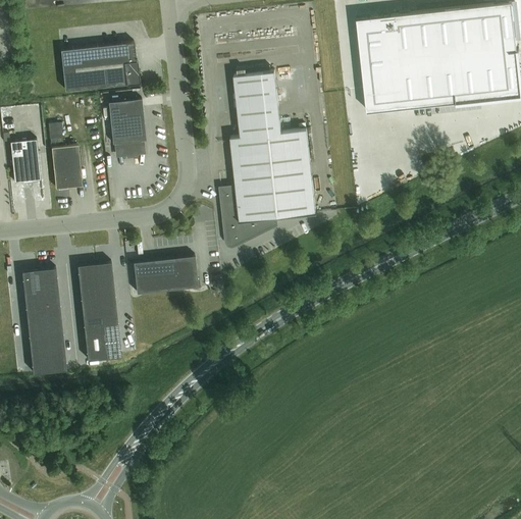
[(511,2),(356,18),(366,112),(520,95),(511,2)]
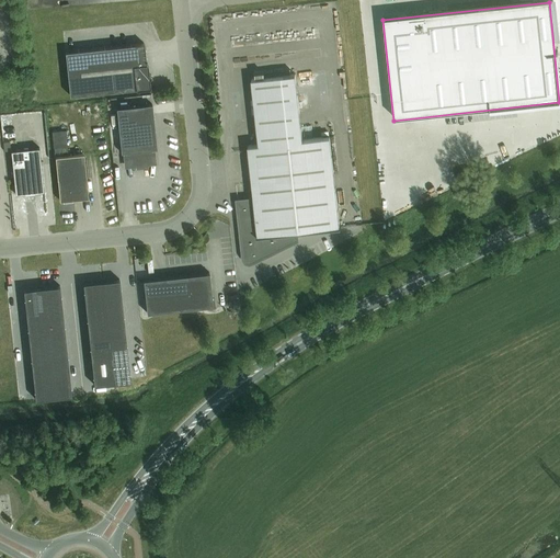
[(69,99),(105,94),(135,91),(135,92),(149,90),(148,81),(150,78),(147,76),(146,67),(145,67),(143,46),(64,55),(69,99)]
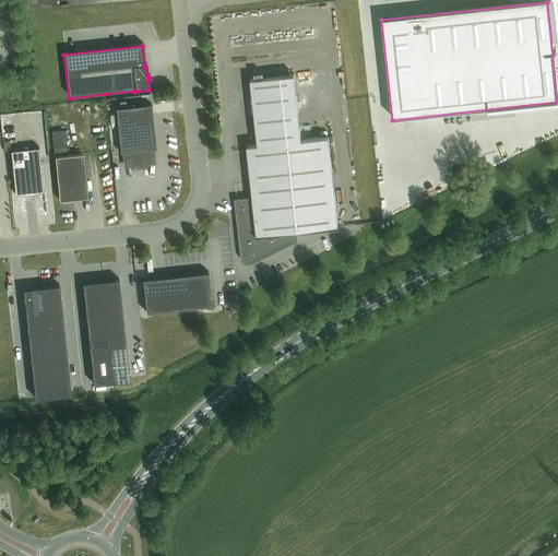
[(246,148),(252,201),(236,203),(242,260),(242,263),(245,264),(247,265),(249,264),(295,243),(294,234),(339,229),(339,228),(337,228),(328,139),(300,142),(294,77),(250,82),(257,146),(246,148)]
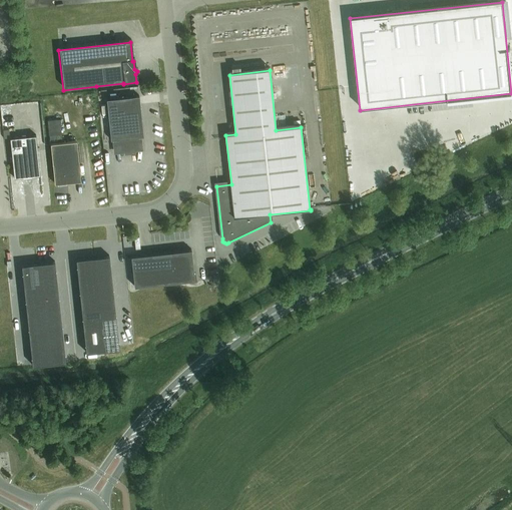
[(138,98),(105,102),(110,142),(113,142),(114,154),(125,153),(125,155),(130,154),(129,152),(139,151),(138,139),(142,138),(138,98)]
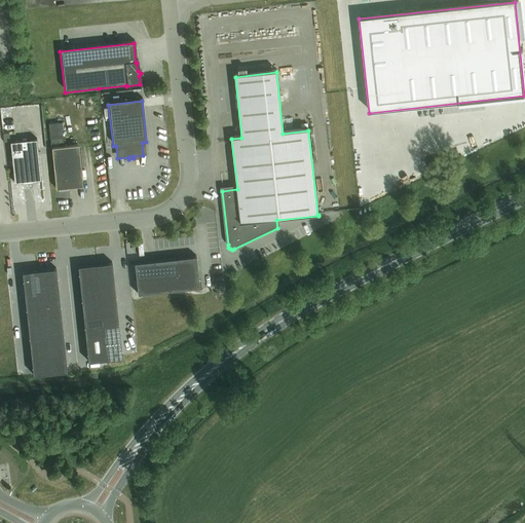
[(61,125),(47,126),(49,145),(63,144),(61,125)]
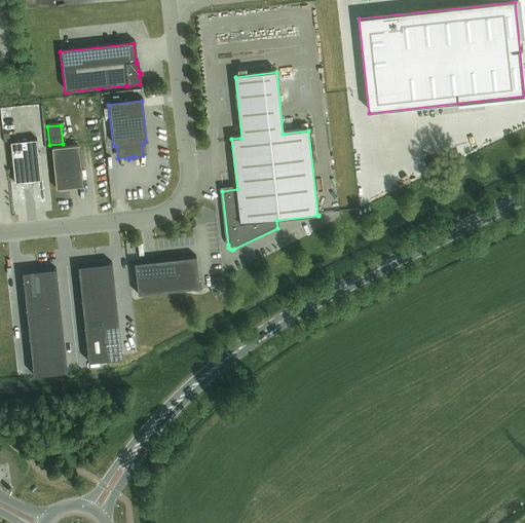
[(9,144),(13,185),(40,182),(36,141),(9,144)]
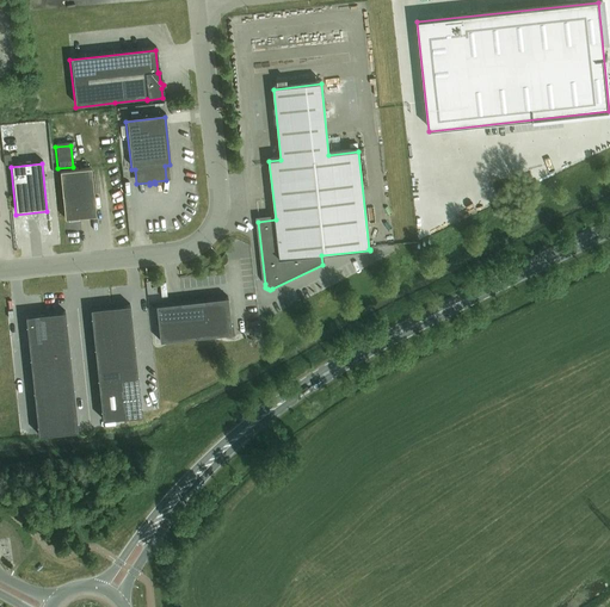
[(59,174),(63,222),(96,218),(90,171),(59,174)]
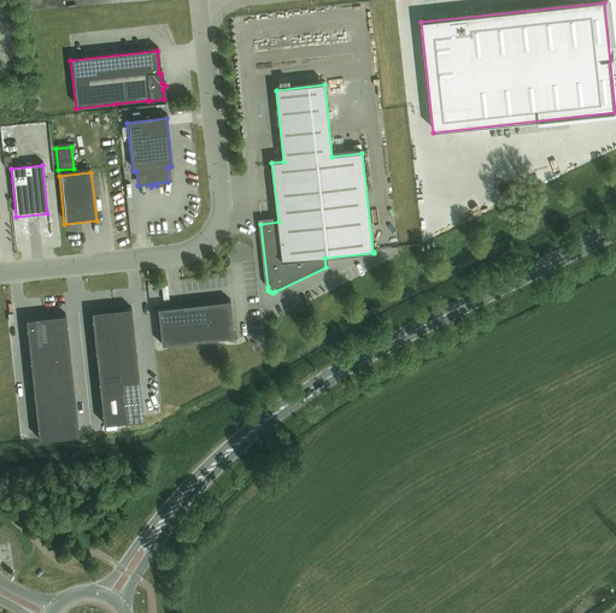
[(157,311),(160,347),(233,340),(229,304),(157,311)]
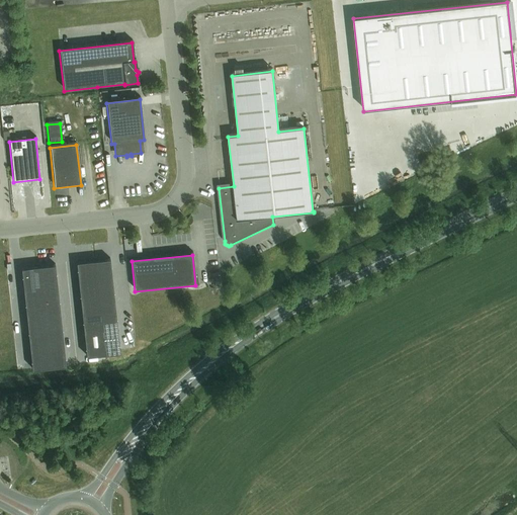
[(109,260),(75,264),(85,357),(120,353),(109,260)]
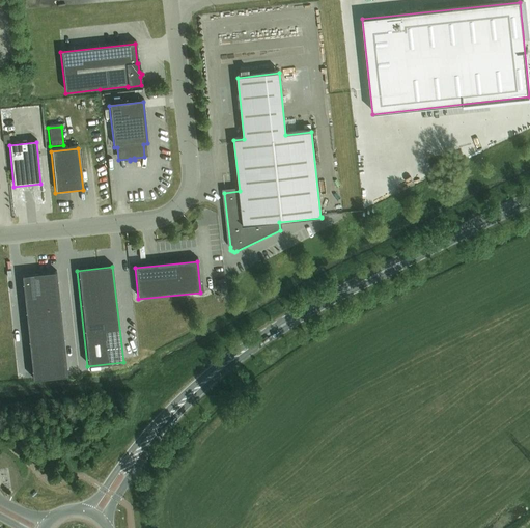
[(55,273),(21,277),(32,380),(66,377),(55,273)]
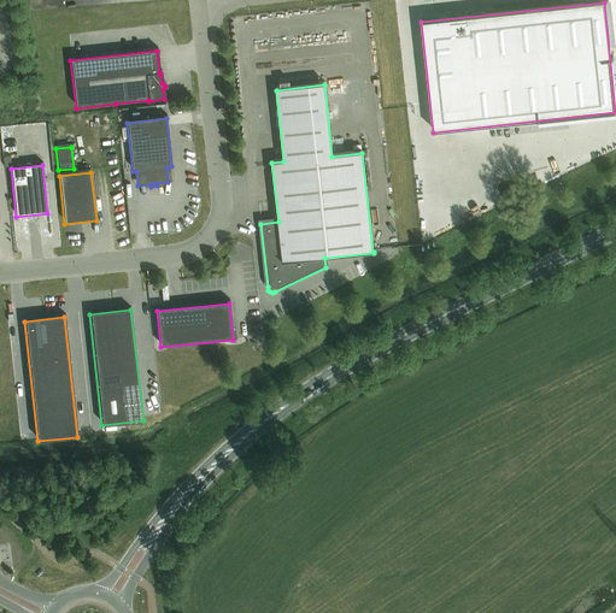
All buildings are outlined.
